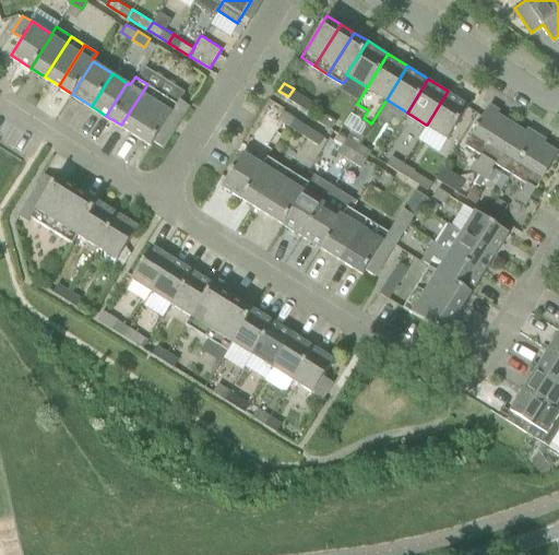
[(137,134),(163,93),(147,84),(121,125),(137,134)]
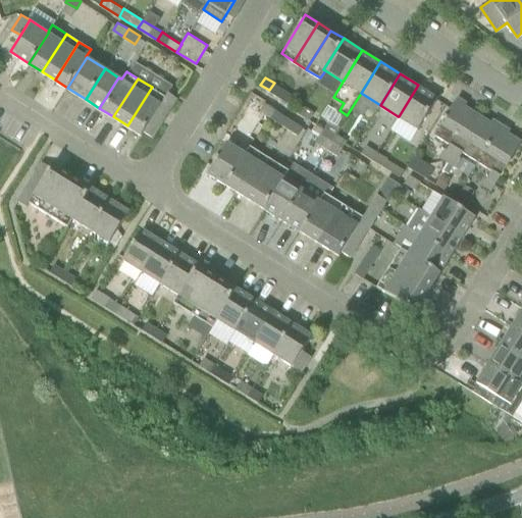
[(274,83),(269,90),(273,93),(278,96),(283,89),(278,86),(274,83)]
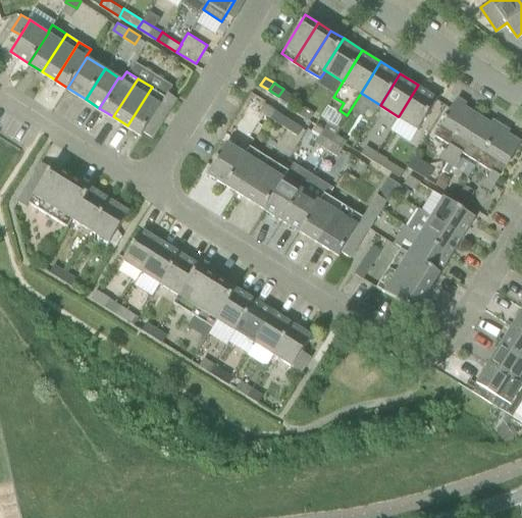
[(410,141),(437,97),(418,85),(399,116),(398,116),(390,127),(410,141)]
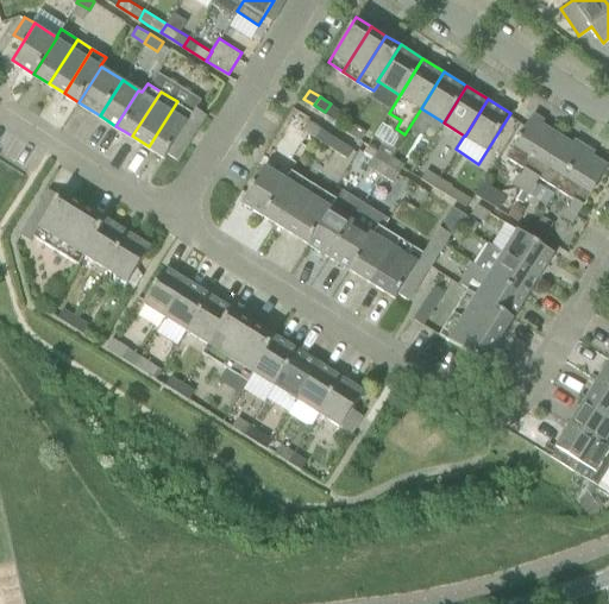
[(179,158),(207,113),(196,107),(194,112),(177,101),(149,146),(165,157),(168,152),(179,158)]
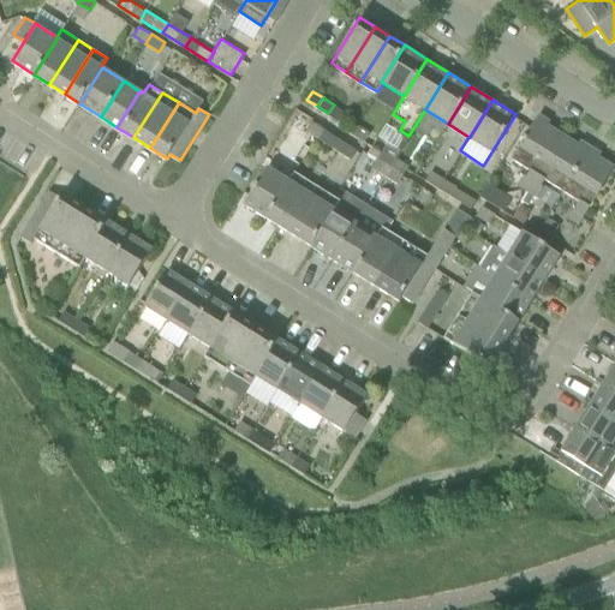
[(345,111),(334,105),(328,113),(339,120),(345,111)]
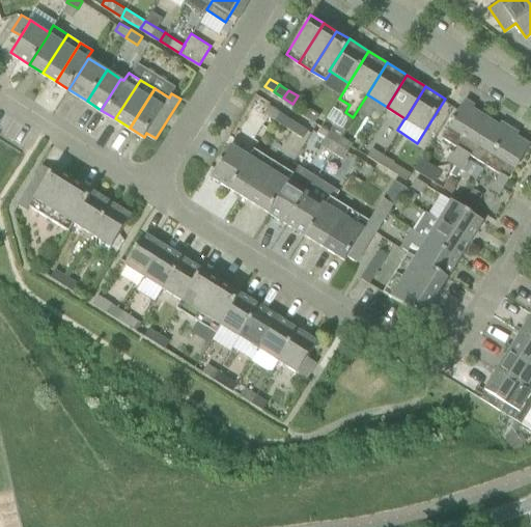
[(261,111),(266,103),(255,98),(251,105),(261,111)]
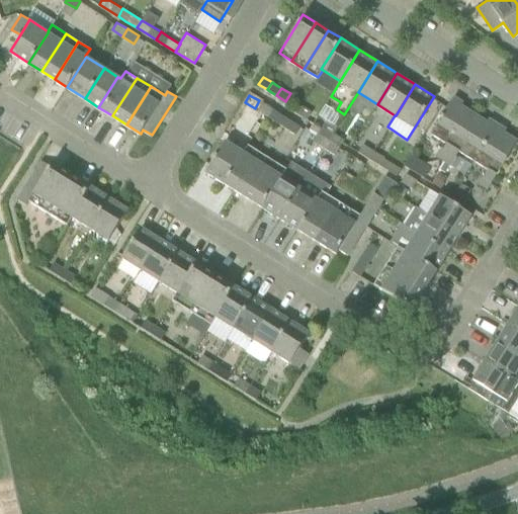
[(435,154),(443,159),(473,112),(461,104),(463,101),(453,95),(431,132),(446,142),(442,147),(440,146),(435,154)]
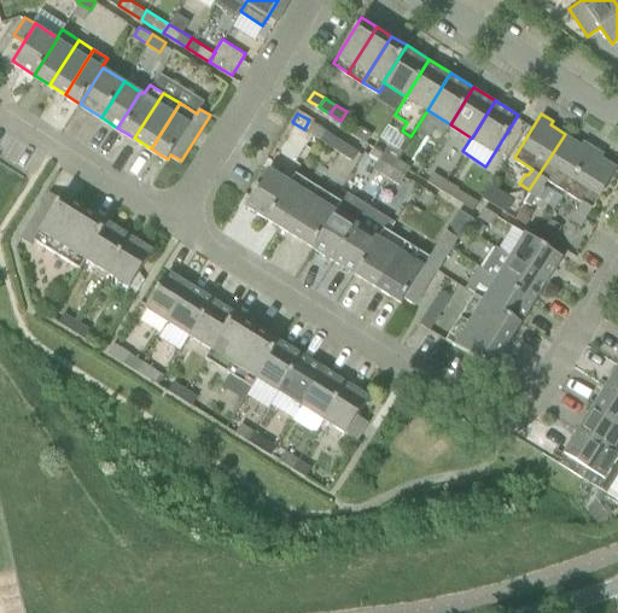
[(319,136),(324,128),(313,121),(307,129),(319,136)]
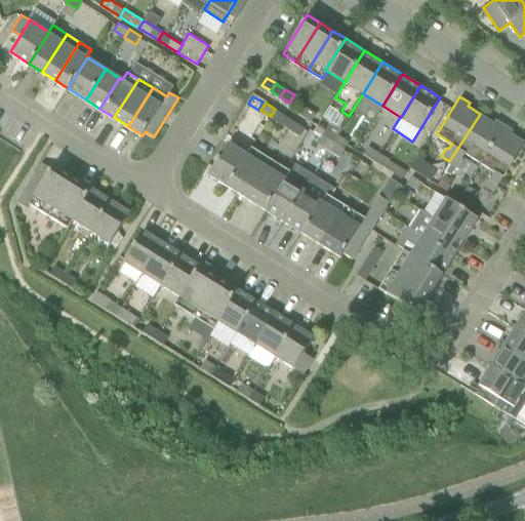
[(316,113),(305,106),(299,113),(312,120),(316,113)]
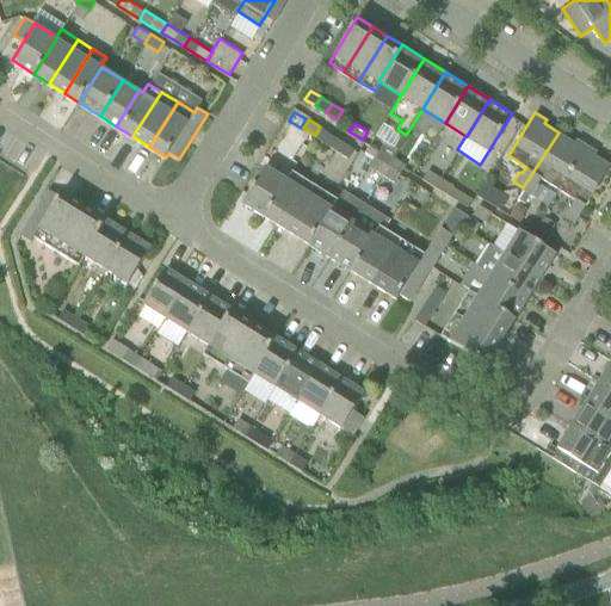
[(315,135),(326,142),(331,134),(320,127),(315,135)]
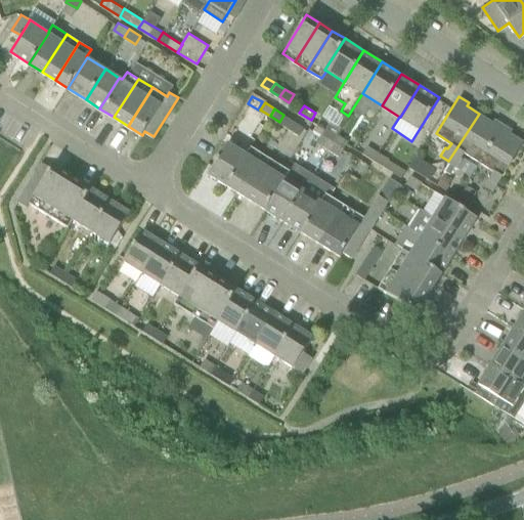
[(461,157),(464,150),(480,161),(504,124),(494,119),(492,122),(479,114),(448,161),(456,166),(457,167),(463,159),(461,157)]
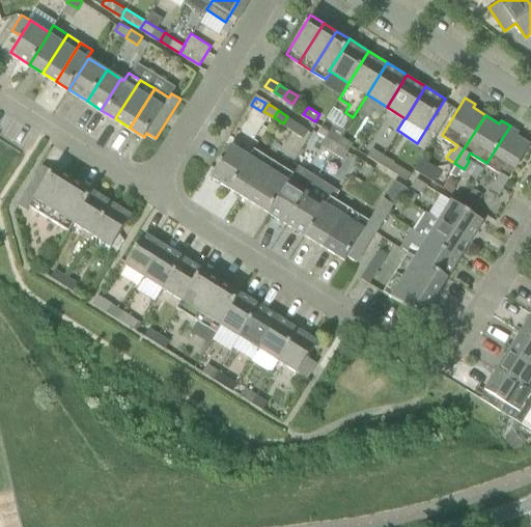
[(298,122),(287,116),(283,123),(292,130),(298,122)]
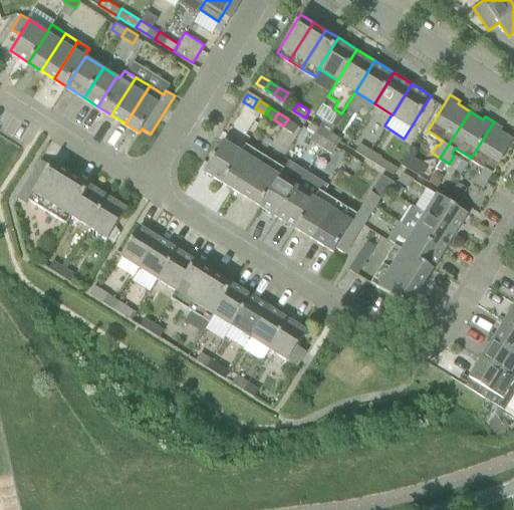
[(297,124),(288,118),(283,125),(292,132),(297,124)]
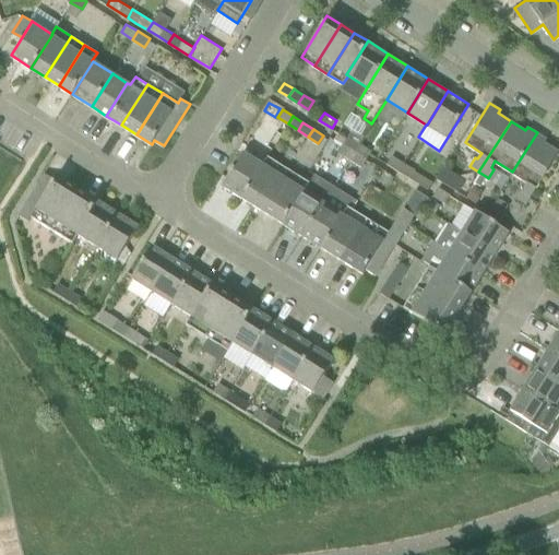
[(516,196),(526,201),(558,151),(544,141),(546,138),(537,132),(512,172),(525,180),(516,196)]
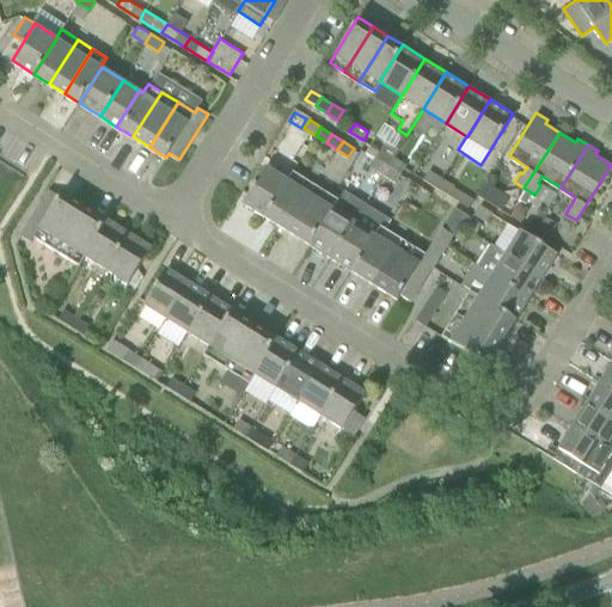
[(393,155),(383,149),(380,148),(375,157),(387,165),(393,155)]
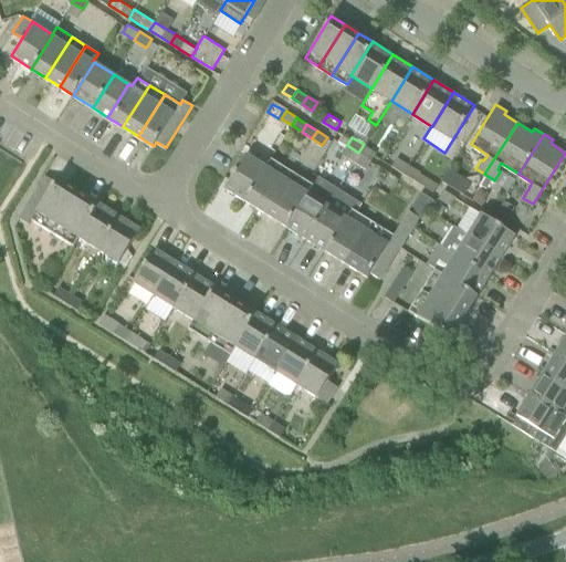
[(375,152),(365,145),(364,144),(358,153),(370,160),(375,152)]
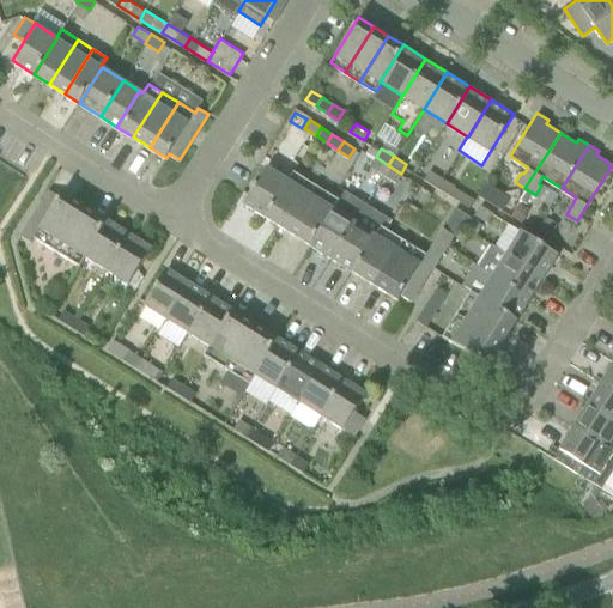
[(370,165),(383,174),(388,165),(376,157),(370,165)]
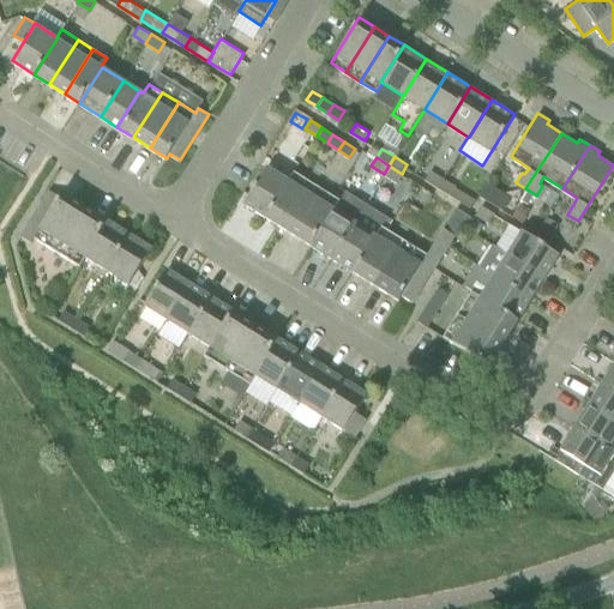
[(288,179),(266,166),(244,202),(266,216),(289,180),(288,179)]
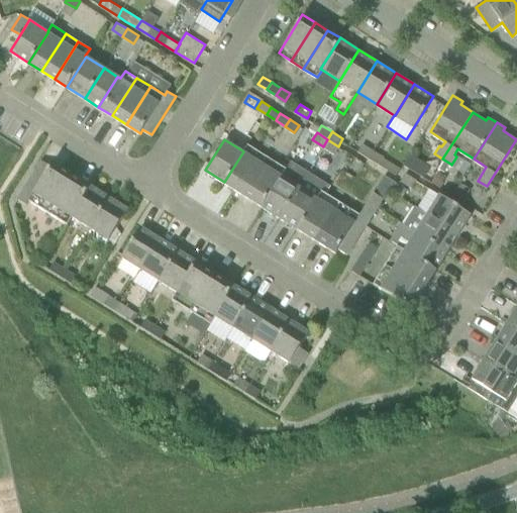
[(327,139),(323,146),(333,154),(338,146),(327,139)]
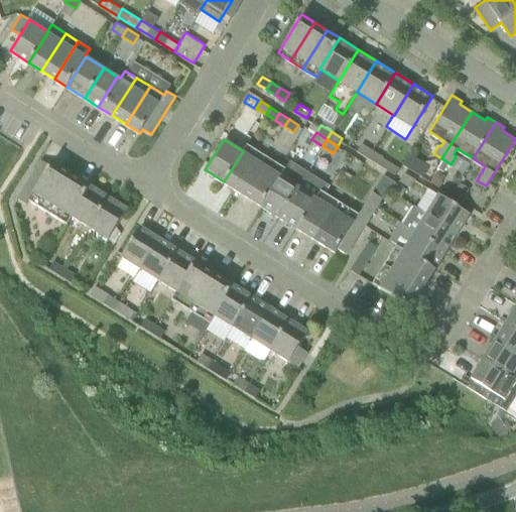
[(224,181),(236,189),(260,150),(247,142),(242,150),(243,151),(224,181)]
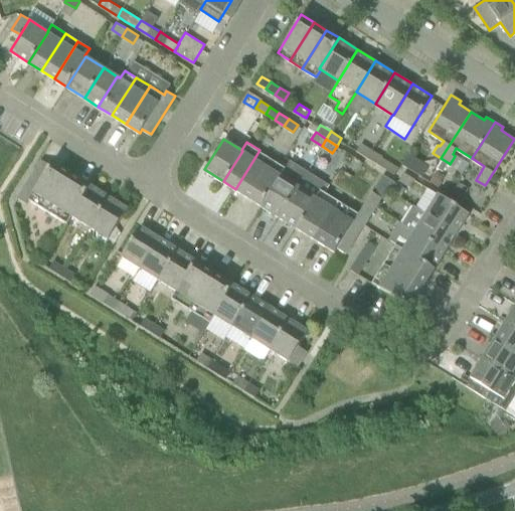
[(366,157),(371,150),(360,143),(355,150),(366,157)]
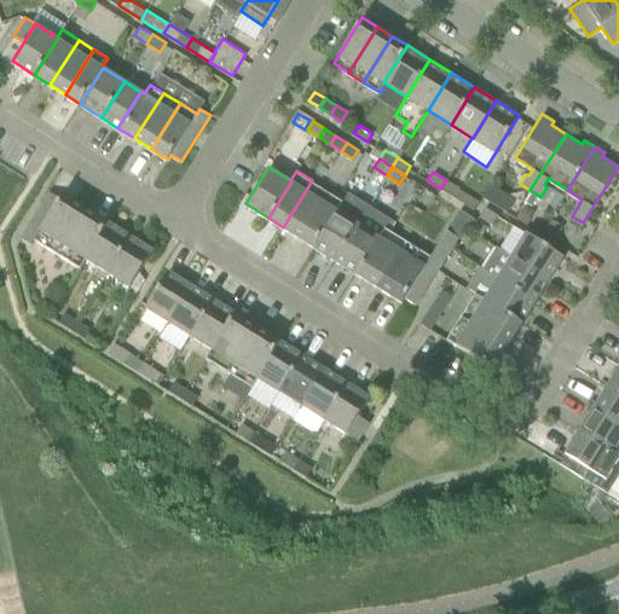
[(328,190),(312,180),(283,227),(299,237),(328,190)]
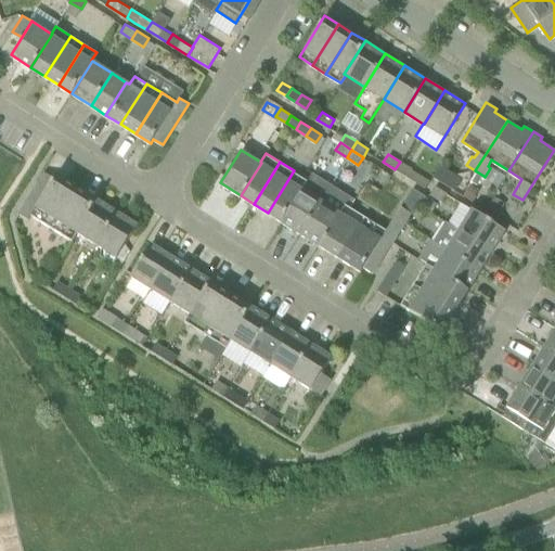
[(400,162),(395,169),(407,177),(411,168),(400,162)]
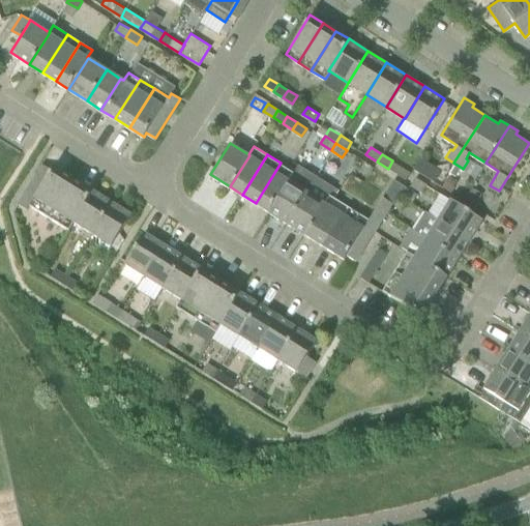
[(294,171),(281,163),(256,203),(269,211),(294,171)]
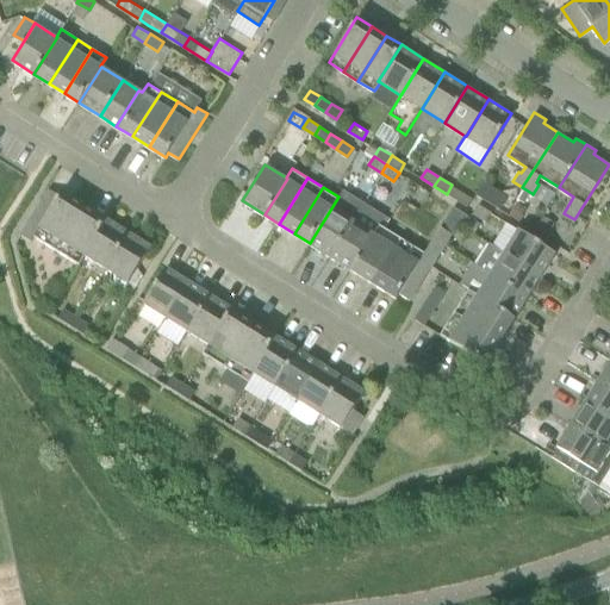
[(531,193),(522,187),(516,198),(526,204),(531,193)]
